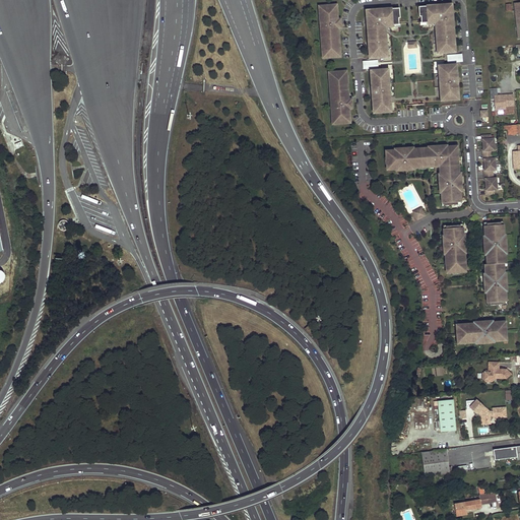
[(451,13),(452,13),(451,4),(444,5),(444,6),(431,7),(432,6),(418,7),(418,16),(420,16),(420,23),(433,22),(437,25),(437,29),(436,29),(437,38),(438,37),(438,43),(437,44),(437,47),(438,47),(439,53),(446,53),(446,52),(455,51),(454,42),(453,42),(453,36),(454,36),(453,21),(452,21),(451,13)]
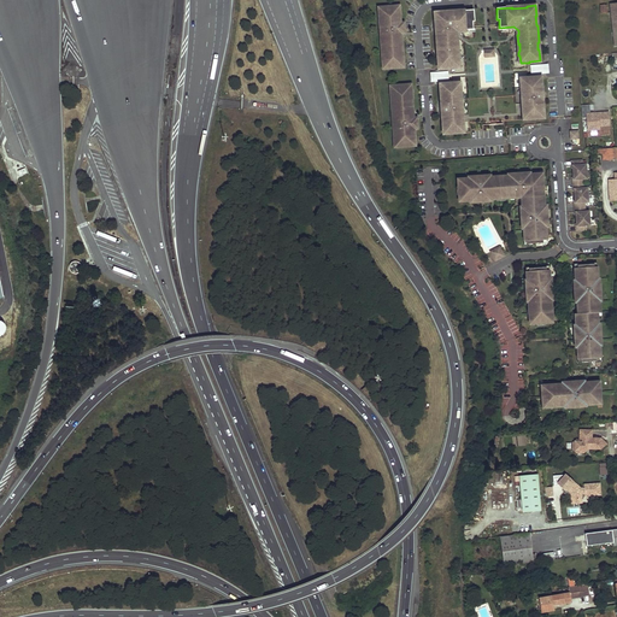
[(405,34),(404,23),(399,23),(398,7),(388,9),(388,7),(378,7),(380,17),(381,17),(381,23),(380,23),(381,37),(382,37),(382,43),(381,43),(382,53),(383,53),(383,60),(382,60),(383,69),(393,69),(393,68),(403,66),(401,51),(403,51),(401,41),(400,41),(400,34),(405,34)]
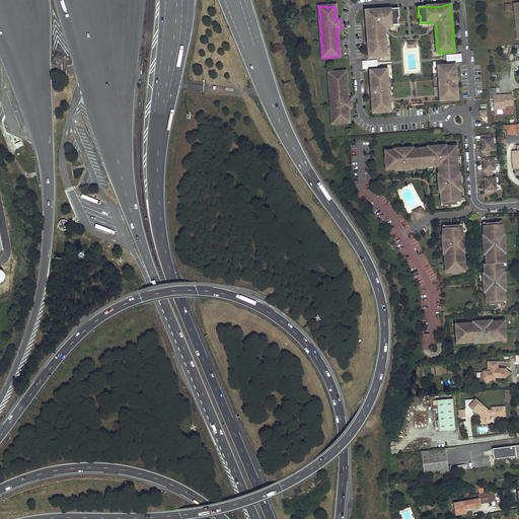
[(399,18),(398,8),(385,9),(385,10),(373,11),(373,10),(365,11),(366,19),(367,19),(367,27),(366,27),(368,42),(369,42),(369,48),(368,48),(369,57),(378,57),(378,58),(385,57),(384,51),(385,51),(385,47),(384,47),(384,41),(385,41),(384,33),(383,33),(383,29),(386,25),(398,24),(397,18),(399,18)]
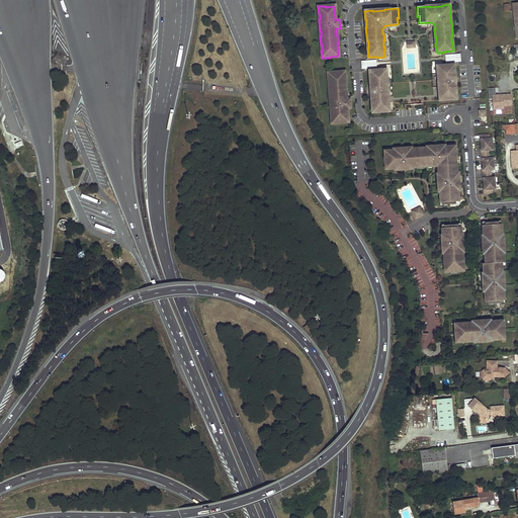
[(452,71),(451,65),(437,66),(437,74),(438,74),(439,79),(438,79),(438,87),(439,87),(440,92),(439,92),(439,100),(454,99),(453,94),(456,93),(456,89),(455,89),(453,75),(454,75),(454,70),(452,71)]
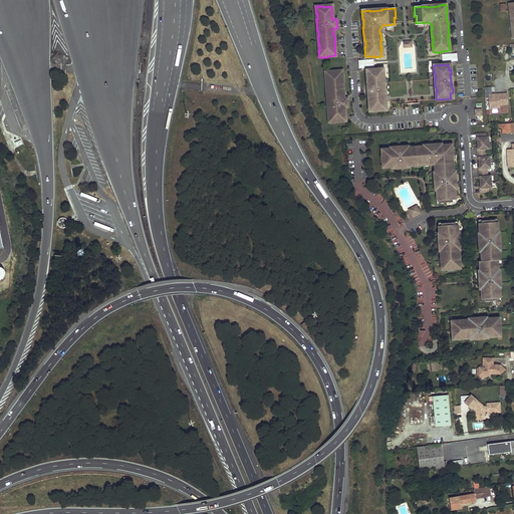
[(374,69),(375,70),(366,71),(366,83),(367,83),(369,98),(367,98),(368,111),(378,110),(378,111),(386,110),(384,104),(386,104),(386,100),(382,101),(382,96),(384,95),(384,83),(383,83),(382,79),(383,78),(383,75),(382,75),(381,69),(374,69)]
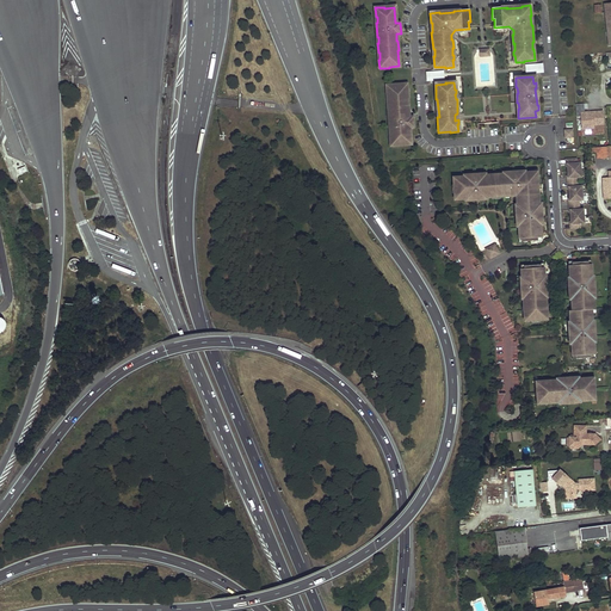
[(407,102),(406,85),(396,86),(396,85),(387,86),(387,94),(388,94),(389,102),(388,102),(388,111),(389,111),(390,117),(389,117),(390,131),(392,131),(392,137),(390,137),(392,146),(400,146),(400,144),(411,143),(409,128),(413,128),(413,117),(408,118),(407,110),(408,110),(408,102),(407,102)]
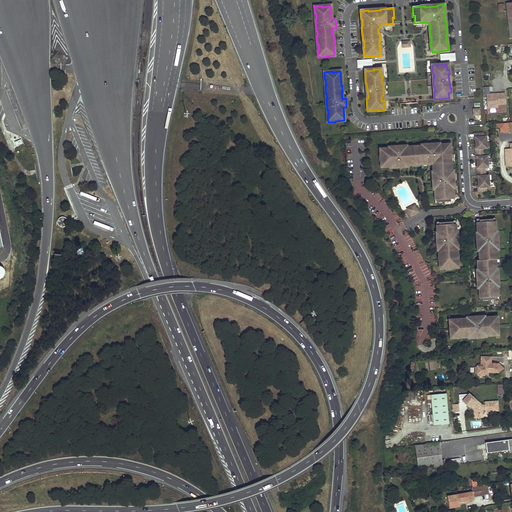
[(487,108),(499,107),(499,105),(506,104),(506,92),(490,92),(490,86),(483,86),(483,97),(486,97),(487,108)]
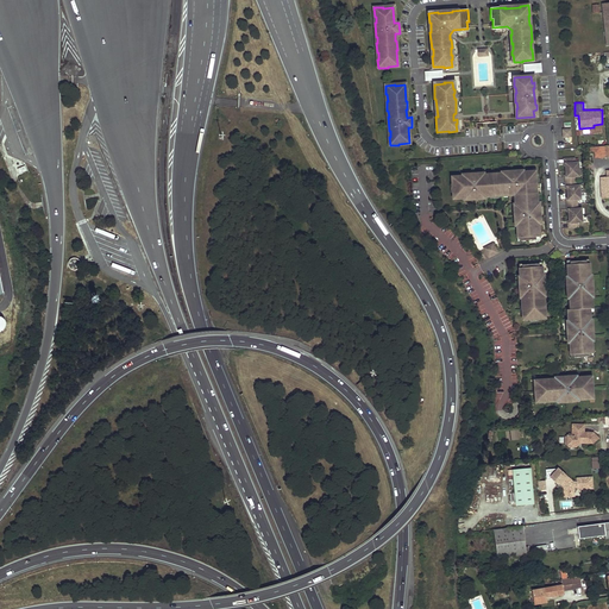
[(581,186),(576,186),(576,177),(579,177),(579,162),(575,163),(575,158),(566,158),(566,163),(565,163),(566,177),(567,186),(566,187),(567,201),(569,201),(569,209),(567,209),(569,224),(570,224),(570,228),(579,227),(578,223),(583,223),(582,208),(578,208),(577,200),(579,200),(581,200),(581,186)]
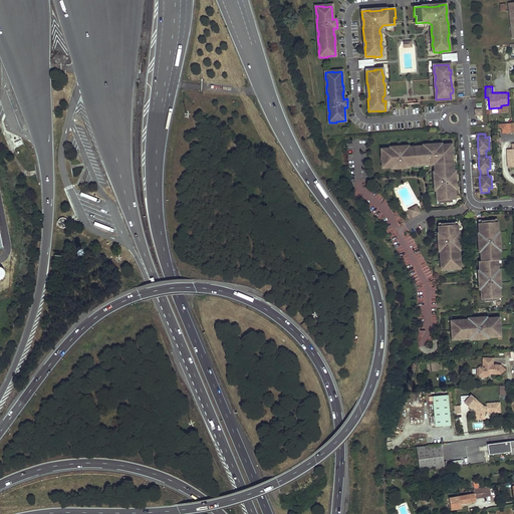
[(382,156),(383,167),(387,167),(387,168),(408,167),(408,166),(431,164),(430,163),(437,162),(437,171),(436,171),(437,175),(435,175),(437,200),(440,200),(440,203),(453,202),(453,199),(457,199),(456,184),(457,184),(456,174),(454,174),(453,167),(451,167),(450,155),(452,155),(451,148),(450,148),(450,144),(442,145),(442,146),(440,146),(440,144),(436,144),(436,145),(430,145),(426,145),(427,147),(406,149),(406,146),(402,147),(403,147),(397,148),(397,147),(393,147),(394,150),(381,151),(381,156),(382,156)]
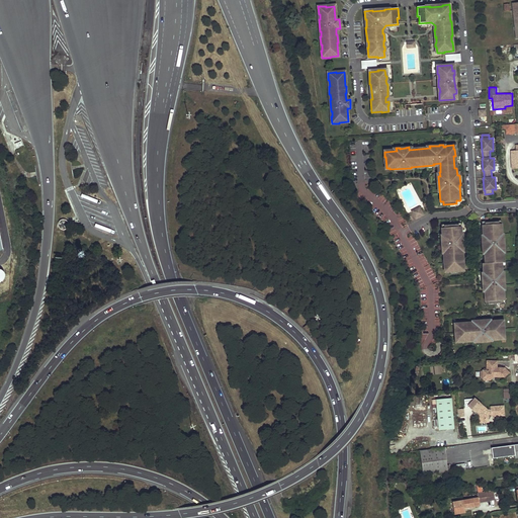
[(420,206),(413,210),(417,219),(425,214),(420,206)]
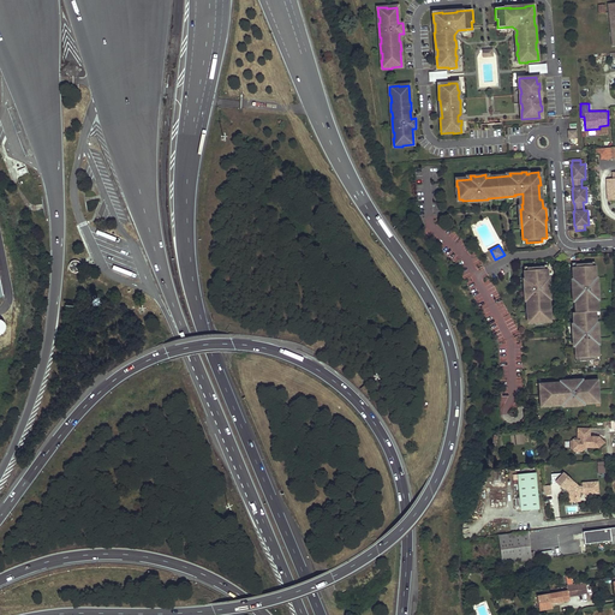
[(78,262),(77,261),(76,261),(75,261),(73,261),(72,262),(71,262),(71,263),(70,263),(70,264),(69,266),(69,267),(69,268),(70,269),(70,270),(71,272),(72,273),(73,273),(75,273),(76,273),(77,273),(78,273),(78,272),(79,272),(81,270),(81,269),(81,268),(82,267),(81,266),(81,264),(79,263),(78,262)]
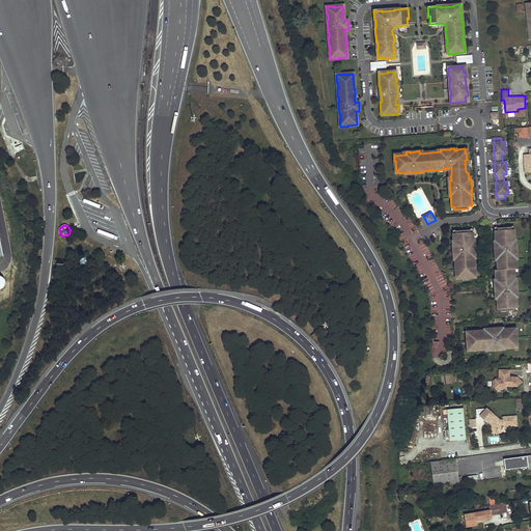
[(501,311),(515,310),(514,307),(519,307),(518,291),(519,291),(518,281),(515,281),(515,278),(516,278),(515,271),(513,271),(513,268),(515,268),(515,264),(518,264),(518,257),(516,257),(515,252),(518,252),(516,242),(514,242),(514,240),(515,240),(514,228),(512,229),(512,226),(498,227),(498,230),(495,230),(496,241),(497,241),(497,243),(496,244),(497,257),(498,256),(499,259),(497,259),(498,267),(500,267),(500,269),(498,269),(498,272),(496,272),(497,279),(498,279),(498,282),(497,282),(498,296),(499,296),(499,298),(498,298),(499,308),(501,308),(501,311)]
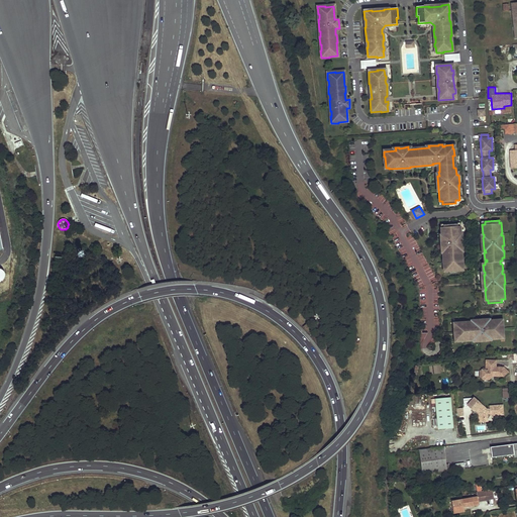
[(463,245),(462,235),(460,235),(460,233),(461,233),(461,226),(458,226),(458,223),(443,224),(444,227),(441,227),(442,234),(443,234),(443,236),(442,236),(443,249),(444,249),(444,252),(443,252),(444,259),(445,259),(446,271),(451,271),(451,270),(462,269),(462,266),(463,265),(463,260),(462,261),(462,257),(463,257),(462,250),(461,245),(463,245)]
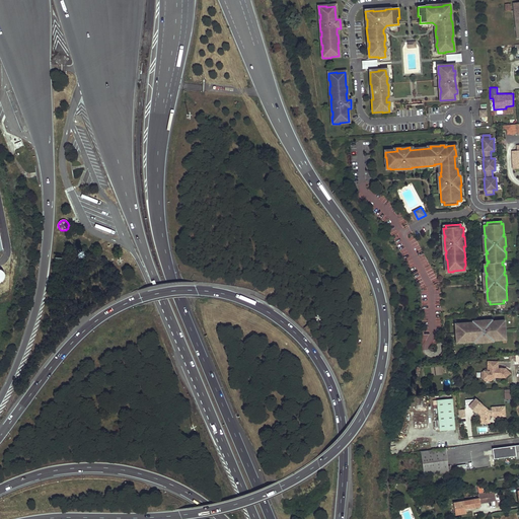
[(472,322),(454,323),(456,344),(473,343),(494,341),(507,341),(505,320),(493,321),(472,322)]
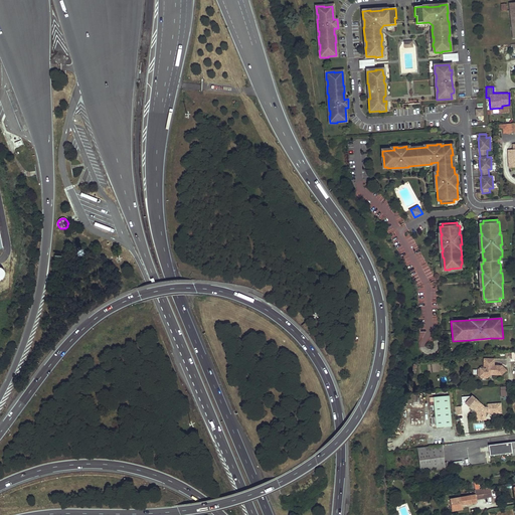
[(484,366),(484,368),(480,368),(480,376),(488,376),(488,374),(491,374),(501,375),(507,370),(502,366),(494,365),(494,359),(484,359),(484,366)]
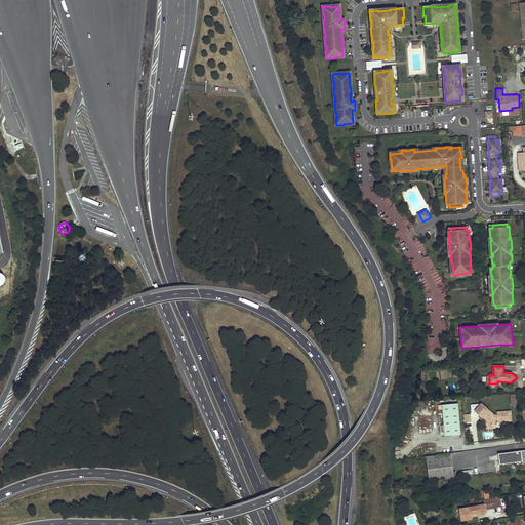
[(493,375),(493,373),(487,373),(488,382),(490,386),(496,386),(500,381),(497,381),(497,384),(489,384),(489,375),(493,375)]
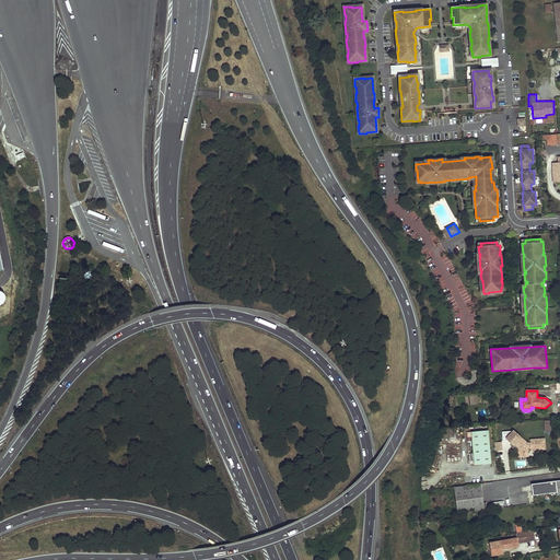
[(491,464),(488,430),(471,432),(475,465),(491,464)]
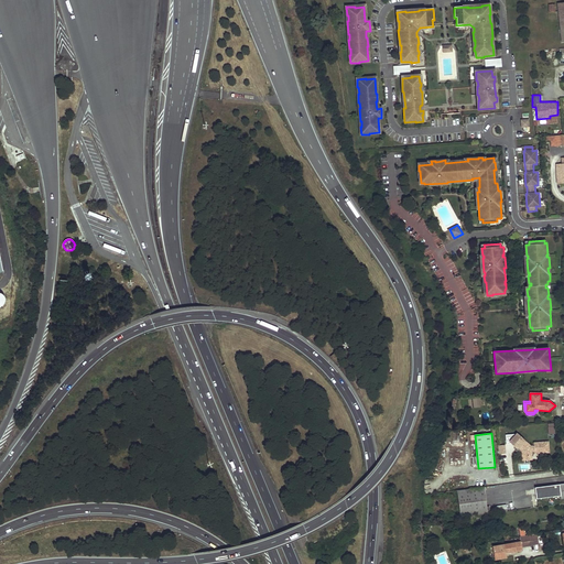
[(531,446),(517,434),(510,441),(522,451),(522,457),(531,456),(531,452),(534,452),(534,453),(539,453),(543,453),(549,453),(549,442),(533,443),(533,446),(531,446)]
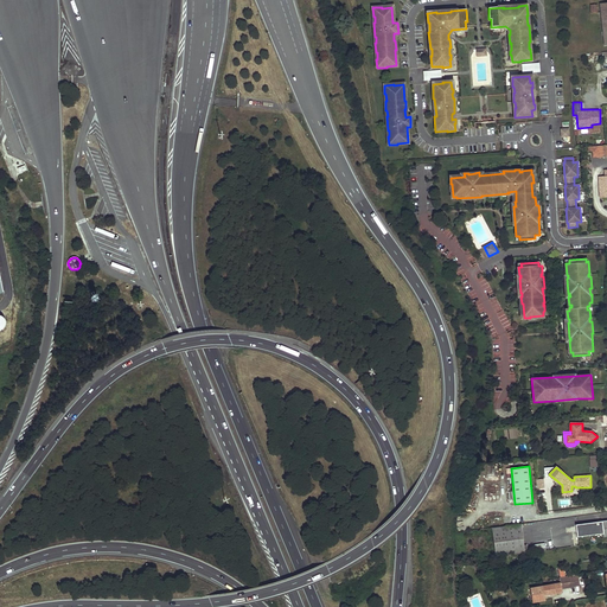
[(606,519),(576,524),(577,537),(604,534),(605,536),(606,536),(606,519)]
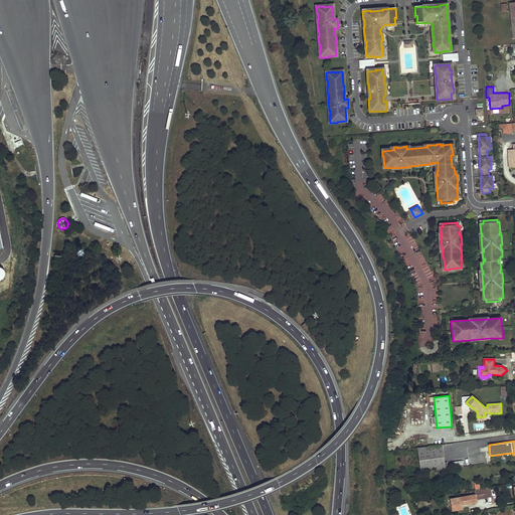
[(443,445),(417,448),(420,475),(449,471),(448,465),(445,465),(443,445)]
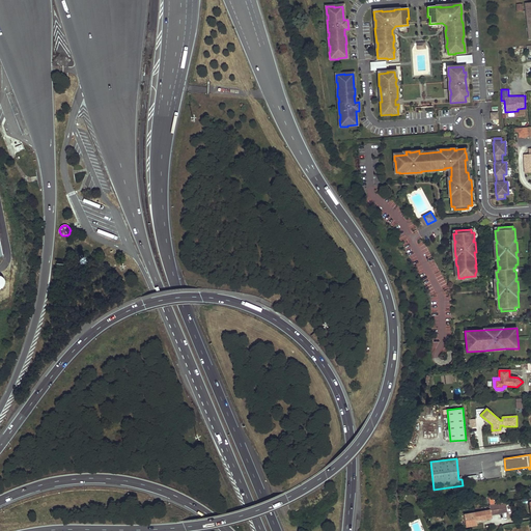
[(507,502),(500,503),(501,512),(509,511),(507,502)]
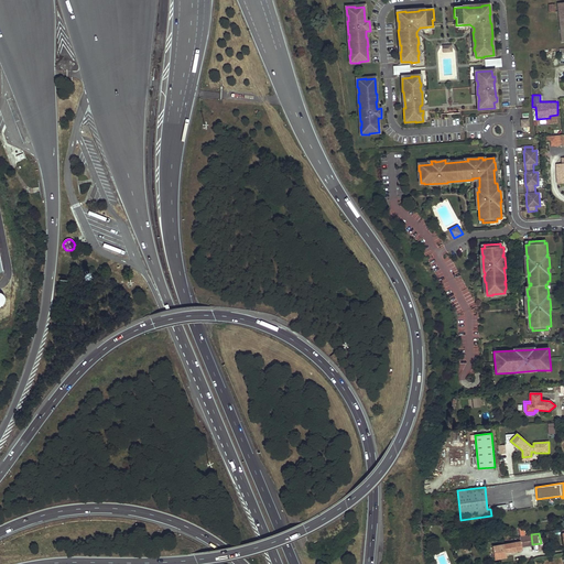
[(531,534),(521,537),(522,541),(523,546),(532,544),(531,534)]
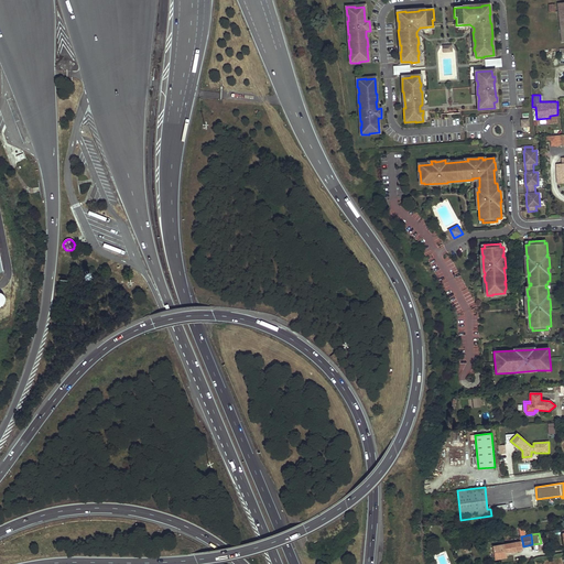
[(523,546),(522,541),(494,546),(496,559),(508,556),(507,553),(507,551),(514,550),(523,549),(523,546)]
